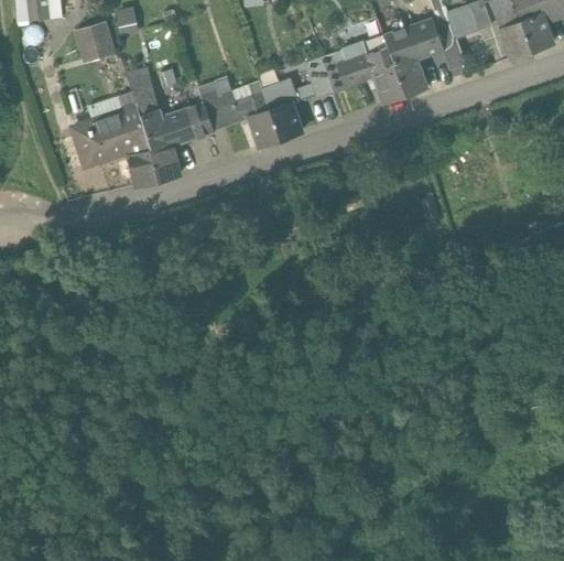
[(15,0),(17,20),(62,13),(60,0),(15,0)]
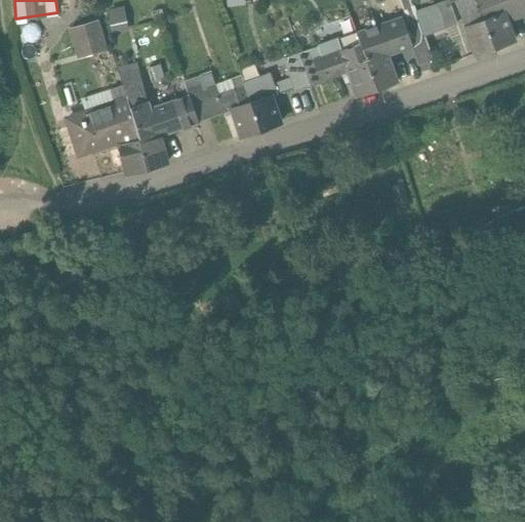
[(448,0),(415,11),(423,34),(456,23),(448,0)]
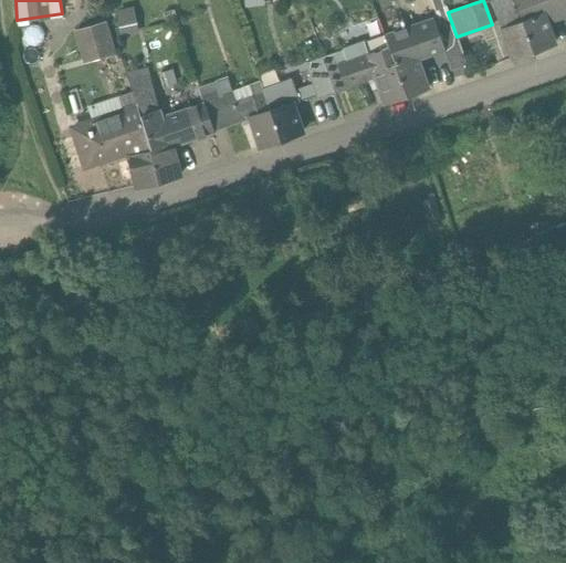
[(532,49),(515,2),(514,2),(513,0),(491,0),(510,56),(532,49)]
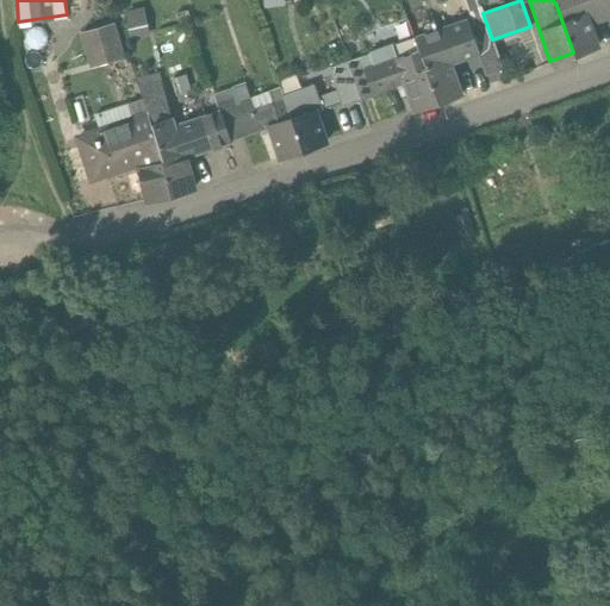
[(553,0),(554,2),(555,2),(573,52),(597,43),(586,16),(603,10),(604,14),(609,12),(609,0),(553,0)]
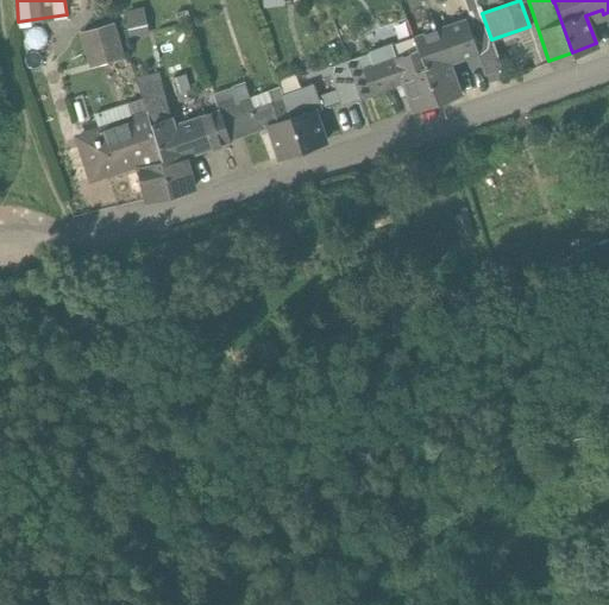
[(482,13),(482,12),(465,18),(477,51),(484,73),(502,67),(491,39),(482,13)]
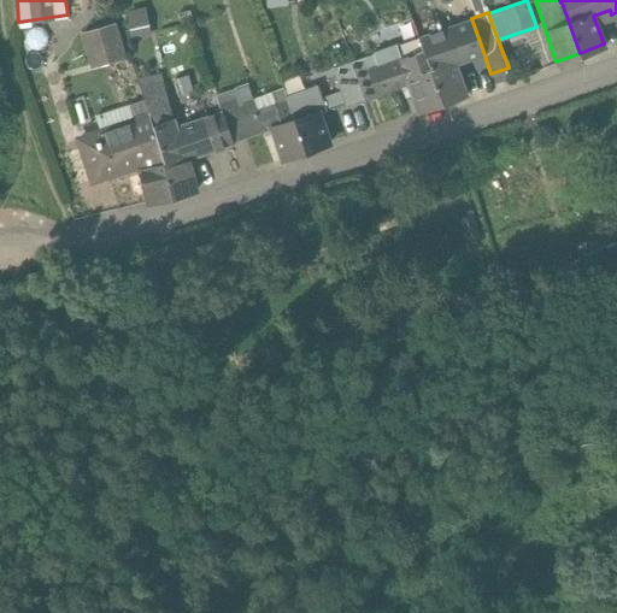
[(471,18),(419,37),(423,49),(430,69),(442,101),(465,93),(454,63),(483,52),(471,18)]
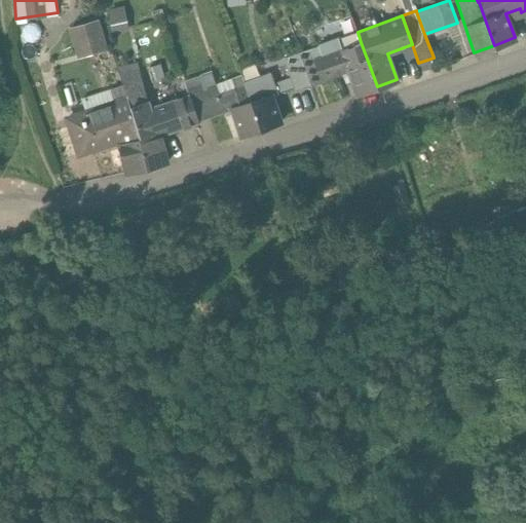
[(97,19),(71,26),(79,52),(104,45),(97,19)]
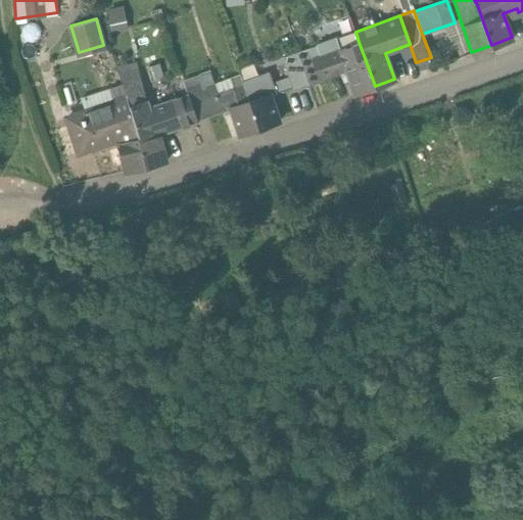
[(322,55),(314,58),(321,77),(322,77),(347,67),(357,93),(375,86),(365,58),(359,42),(322,55)]
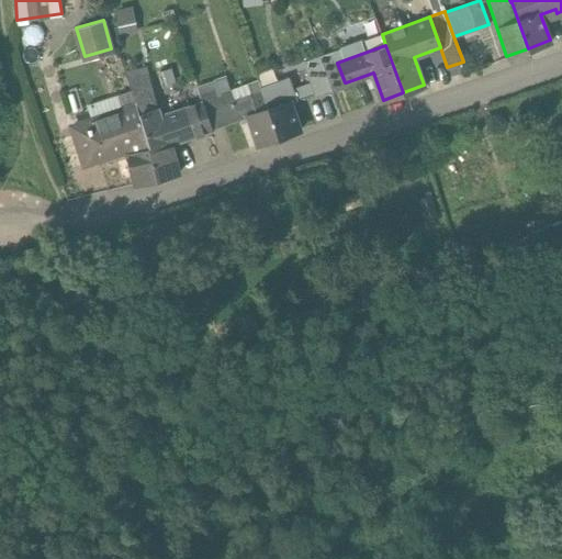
[(341,47),(319,55),(333,91),(347,86),(346,82),(345,82),(337,63),(346,59),(341,47)]
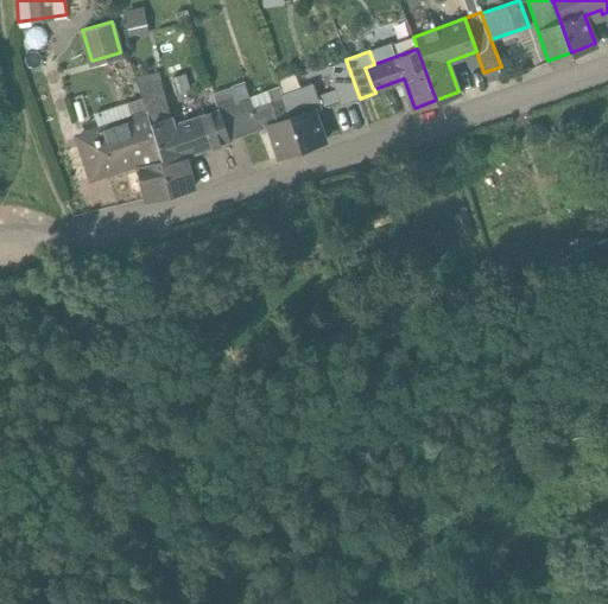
[(163,87),(141,94),(143,97),(151,124),(172,118),(163,87)]
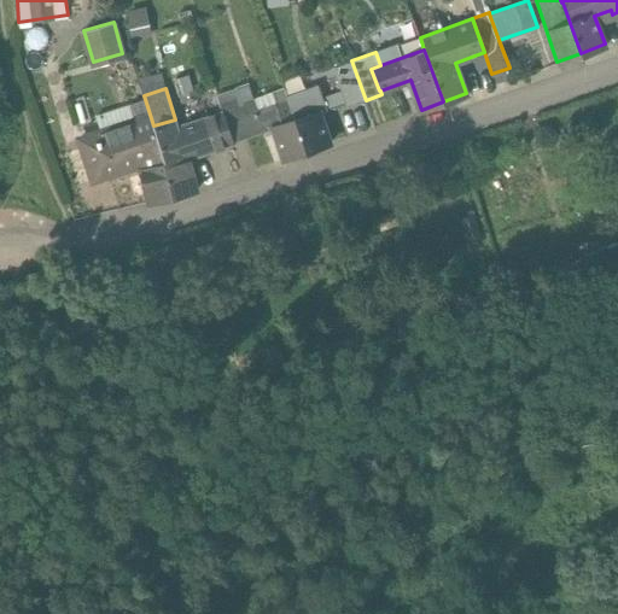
[(286,95),(283,88),(269,93),(273,103),(256,110),(252,99),(237,105),(246,138),(274,127),(285,157),(305,150),(286,95)]
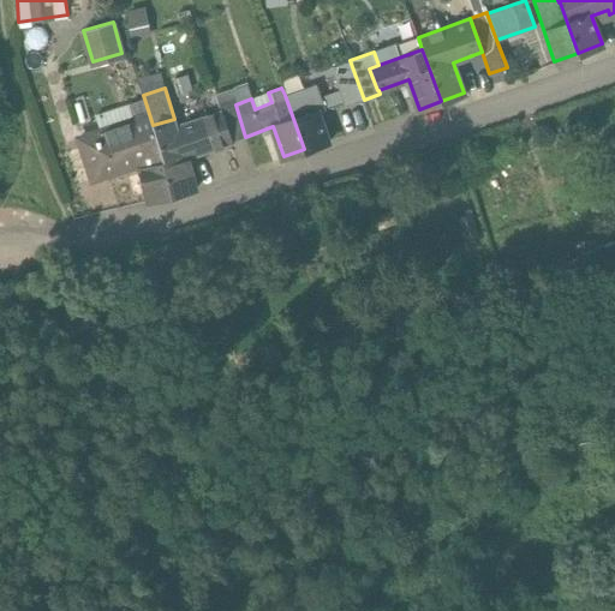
[(309,88),(290,95),(288,94),(285,95),(304,149),(327,141),(309,88)]
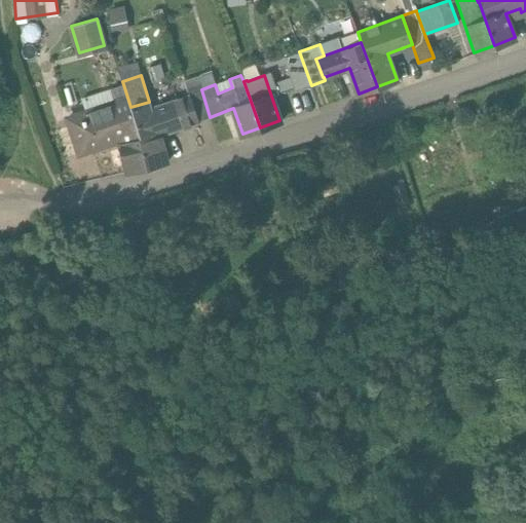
[(201,89),(197,77),(185,81),(190,97),(197,121),(210,117),(201,89)]
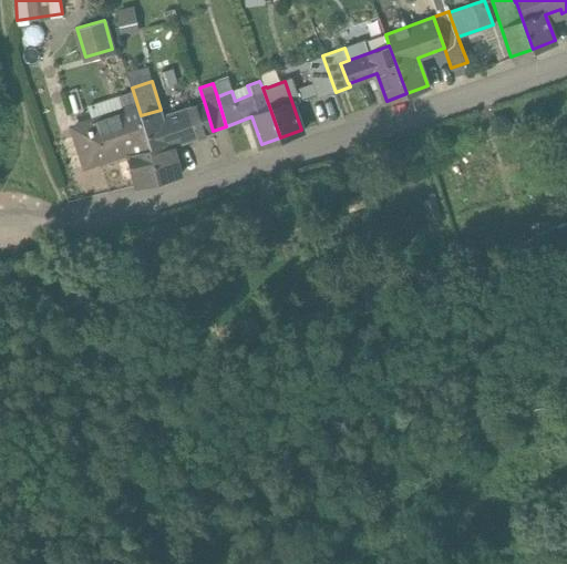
[(133,91),(121,94),(125,109),(72,124),(84,163),(126,151),(135,185),(157,178),(145,131),(141,115),(133,91)]
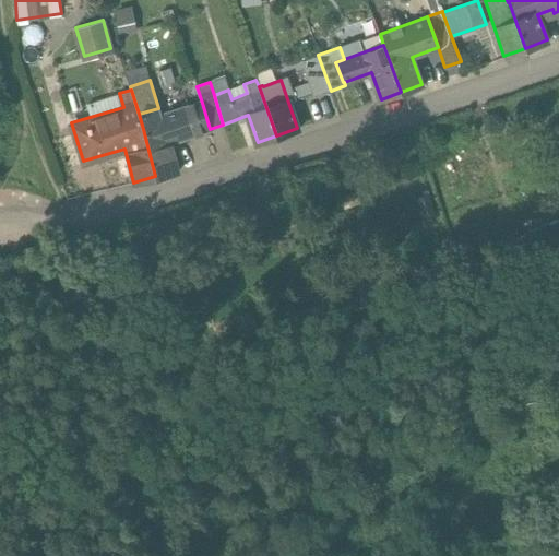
[(202,103),(178,110),(186,137),(210,129),(202,103)]
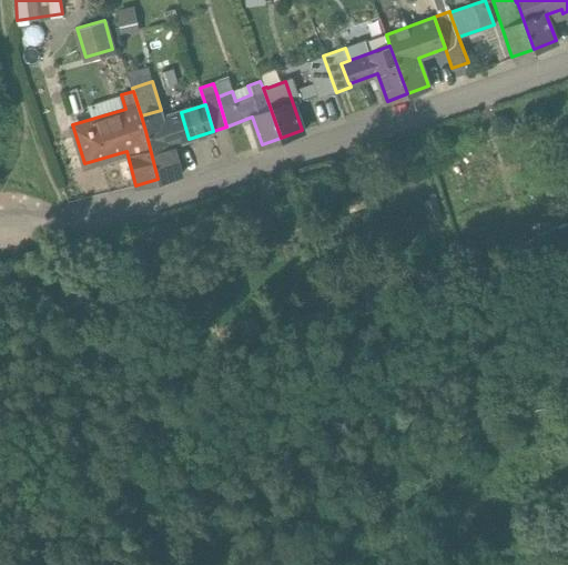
[(181,112),(163,118),(161,110),(141,115),(145,131),(158,179),(179,174),(171,144),(189,139),(181,112)]
